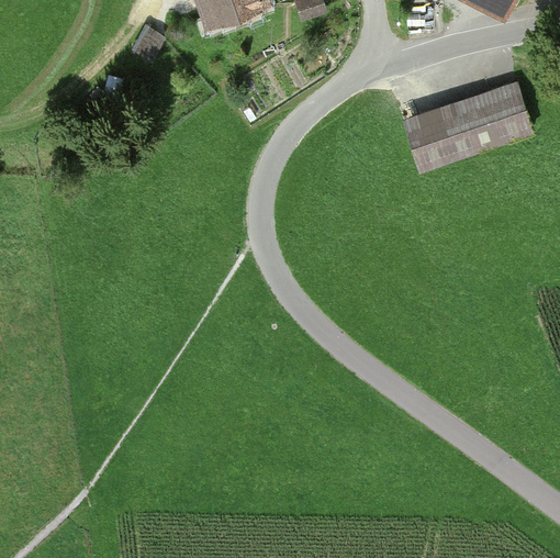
[(193,0),(204,26),(272,1),(271,0),(193,0)]
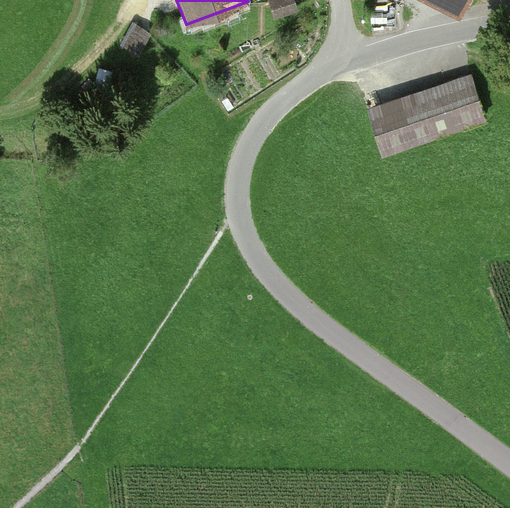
[(293,0),(274,0),(268,2),(274,20),(298,12),(293,0)]
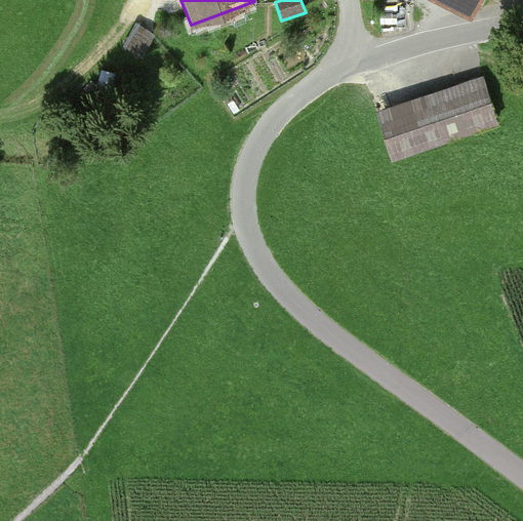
[(434,0),(472,18),(481,0),(434,0)]
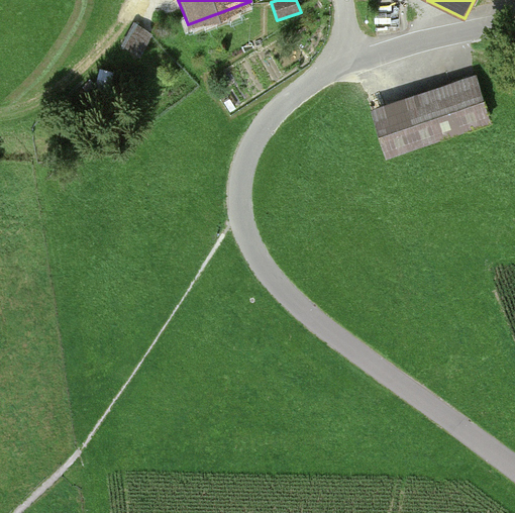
[(139,58),(152,35),(133,24),(120,46),(139,58)]
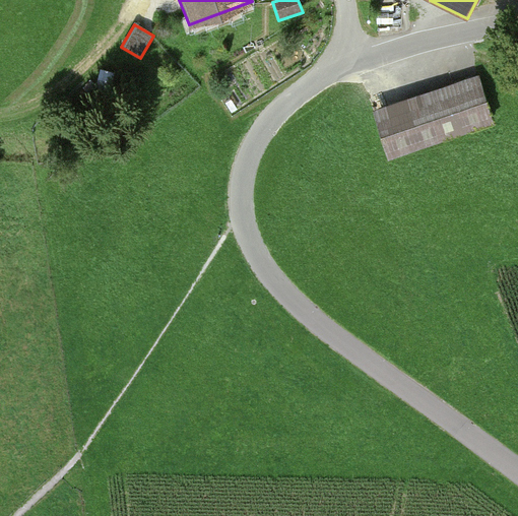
[(478,76),(373,110),(388,155),(494,122),(478,76)]
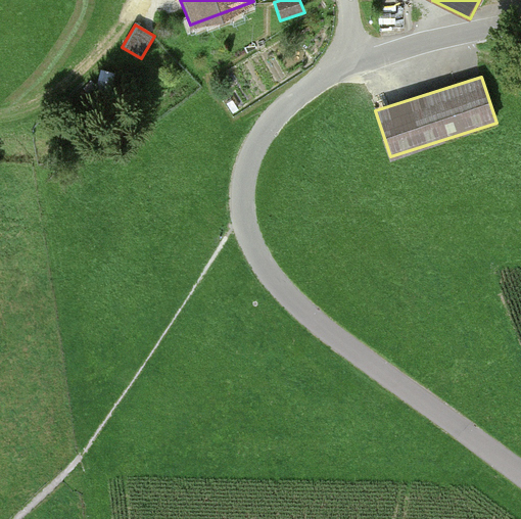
All buildings are outlined.
